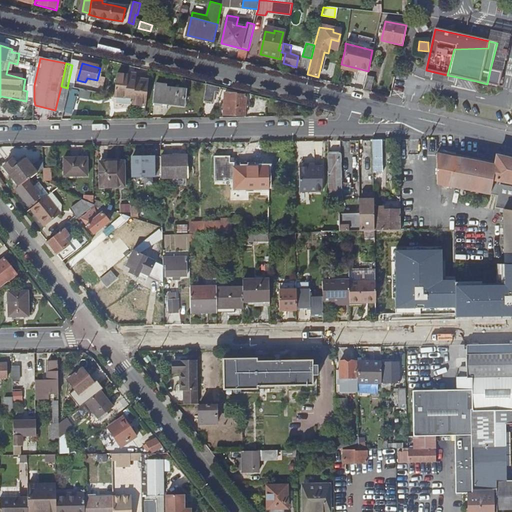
[(367,75),(363,90),(371,92),(374,77),(367,75)]
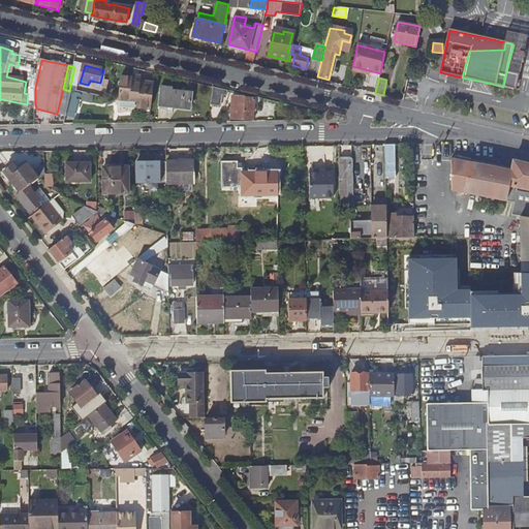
[(152,98),(153,96),(152,84),(138,84),(138,83),(131,83),(131,82),(119,82),(120,104),(139,104),(139,110),(153,110),(152,98)]
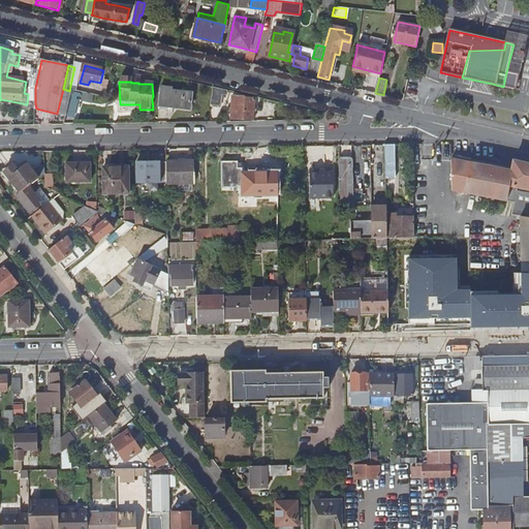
[(176,88),(164,88),(163,110),(175,110),(175,106),(194,107),(195,91),(176,90),(176,88)]
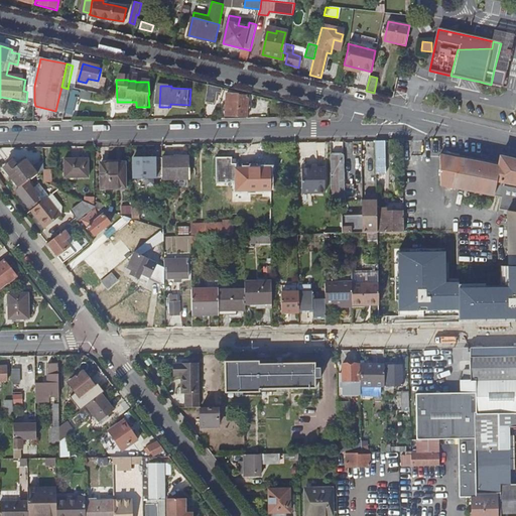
[(226,89),(211,86),(207,102),(217,104),(220,93),(224,94),(226,89)]
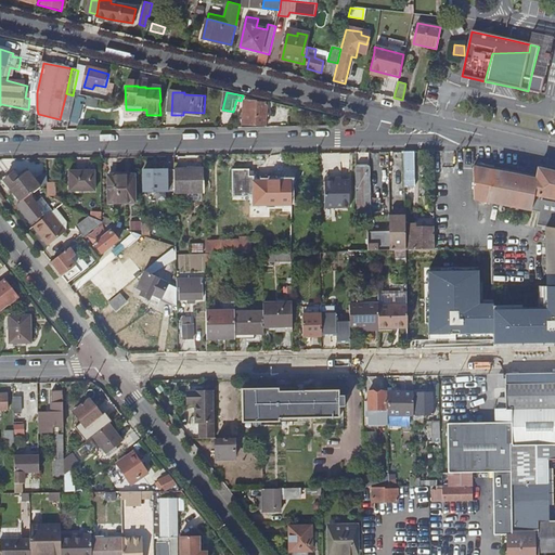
[(270,118),(270,113),(271,104),(260,104),(260,102),(250,101),(250,111),(246,111),(245,126),(270,127),(270,118)]
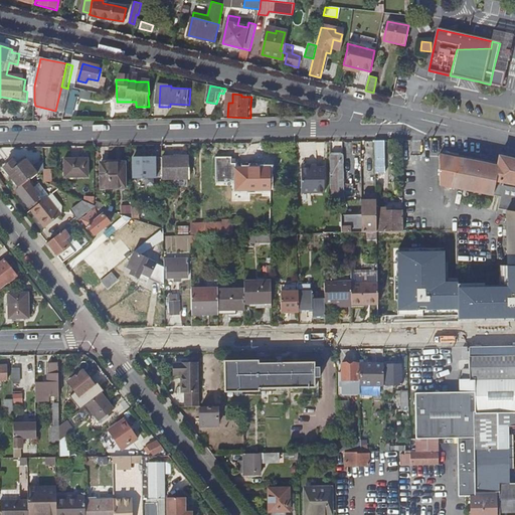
[(444,100),(442,109),(447,111),(451,112),(454,102),(444,100)]
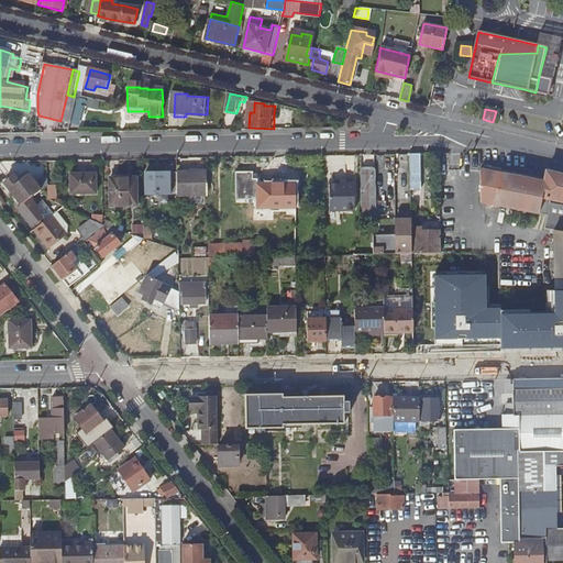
[(420,154),(410,154),(411,184),(420,184),(420,154)]
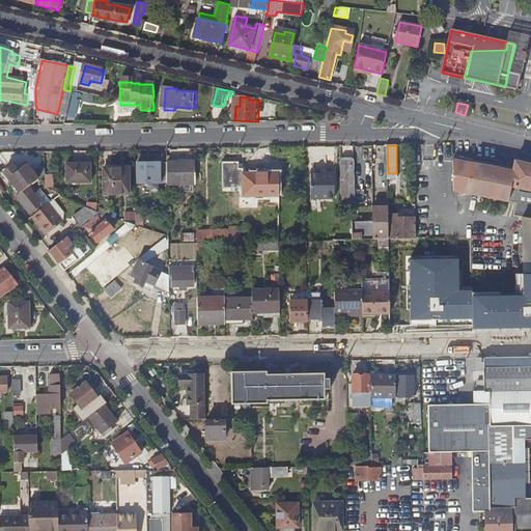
[(530,165),(513,162),(511,171),(505,170),(506,168),(455,158),(455,161),(452,160),(453,192),(514,204),(513,217),(522,219),(523,264),(530,263),(530,165)]
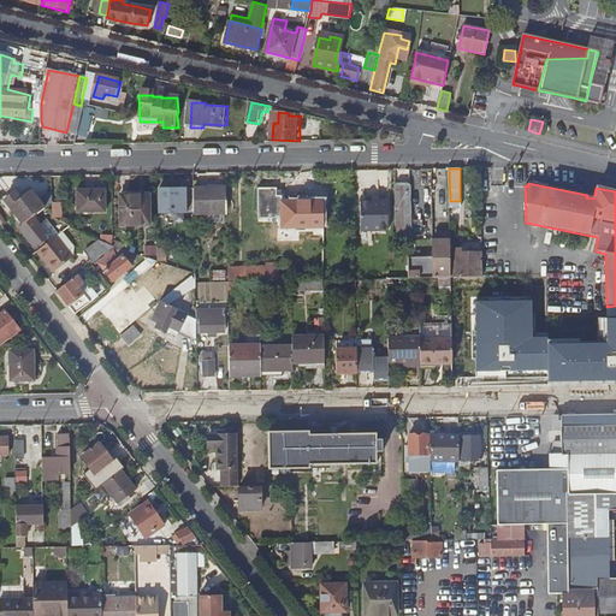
[(395,184),(395,214),(396,234),(407,246),(412,246),(413,235),(410,235),(409,184),(395,184)]
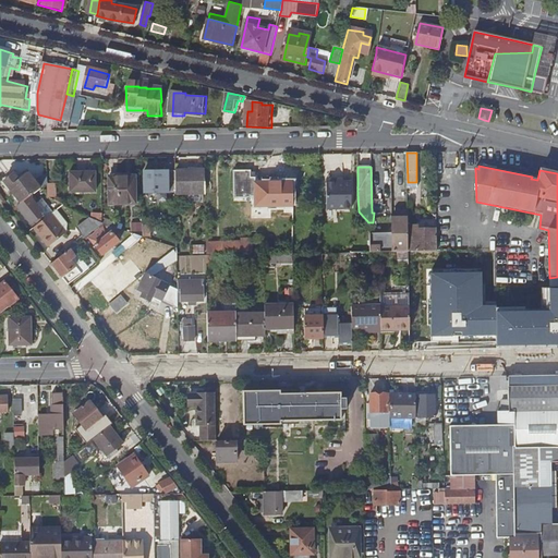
[(177,194),(177,171),(145,172),(146,194),(177,194)]
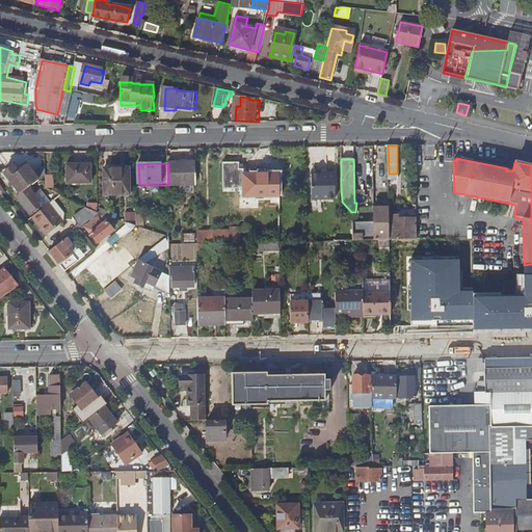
[(168,186),(195,185),(195,163),(168,163),(168,185),(168,186)]
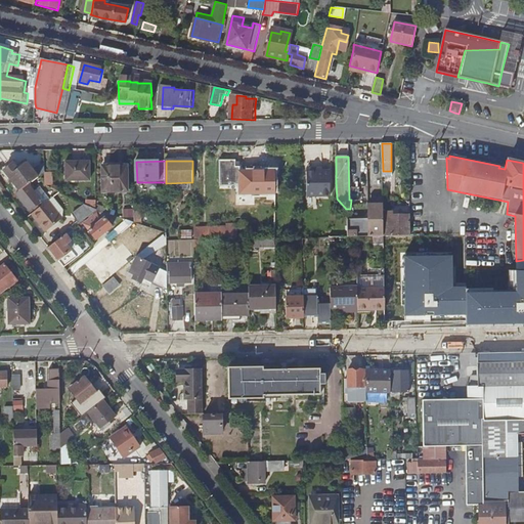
[(91,162),(67,163),(68,180),(91,180),(91,162)]
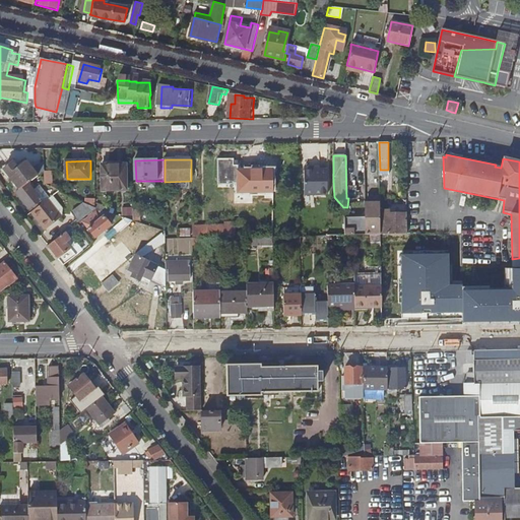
[(208,182),(218,182),(218,160),(208,160),(208,182)]
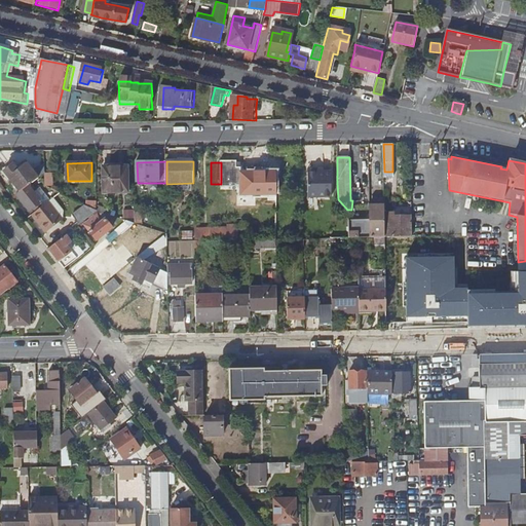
[(30,185),(38,179),(29,165),(19,173),(13,165),(5,172),(19,192),(30,185)]
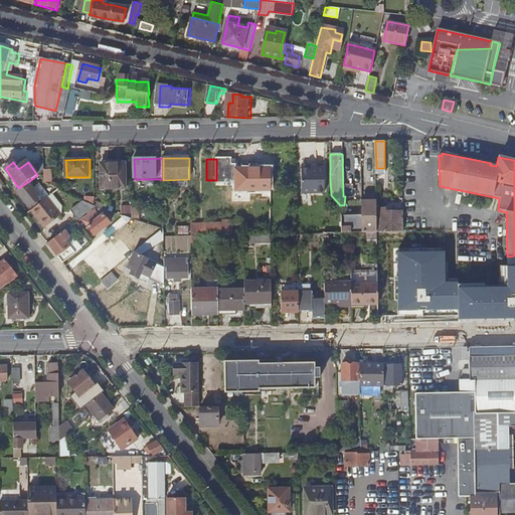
[(118,165),(102,165),(103,189),(126,189),(125,166),(118,166),(118,165)]
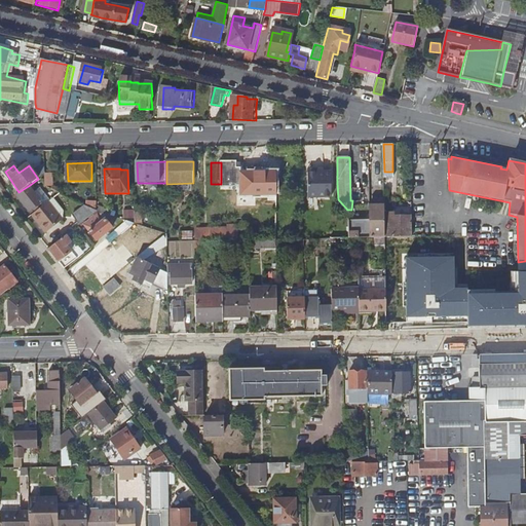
[(330,197),(330,172),(306,172),(307,197),(330,197)]
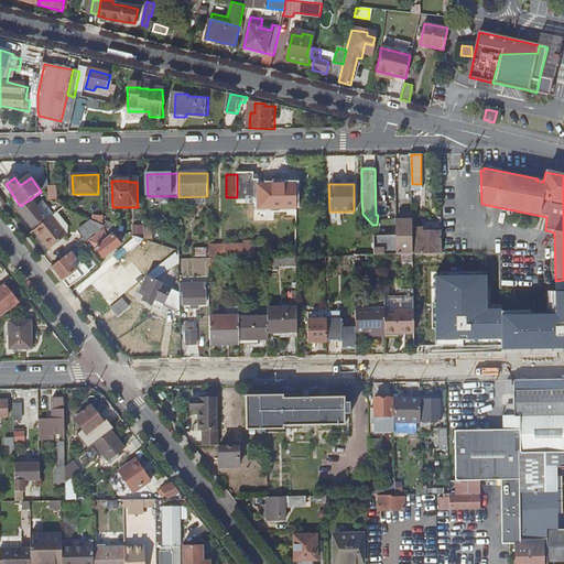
[(295,185),(255,185),(256,210),(295,209),(295,185)]
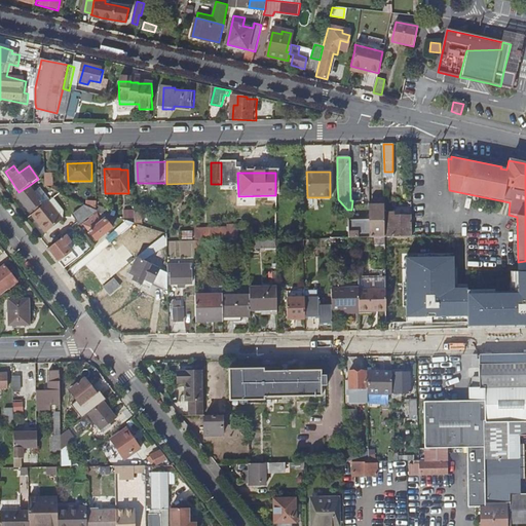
[(30,185),(19,192),(15,194),(29,212),(34,208),(37,212),(42,208),(39,203),(48,197),(40,187),(34,191),(30,185)]
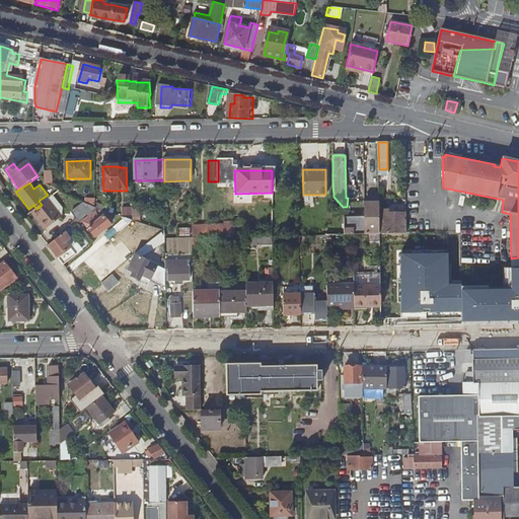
[(42,205),(36,209),(31,213),(45,229),(61,218),(47,200),(42,205)]
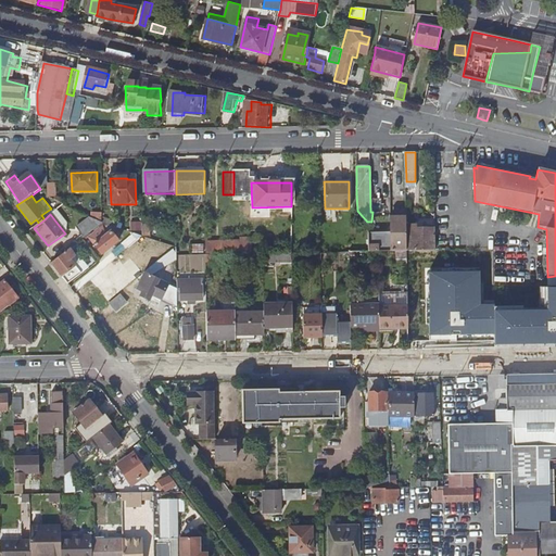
[(406,251),(407,251),(407,224),(406,216),(391,217),(391,232),(369,232),(369,252),(390,252),(406,251)]
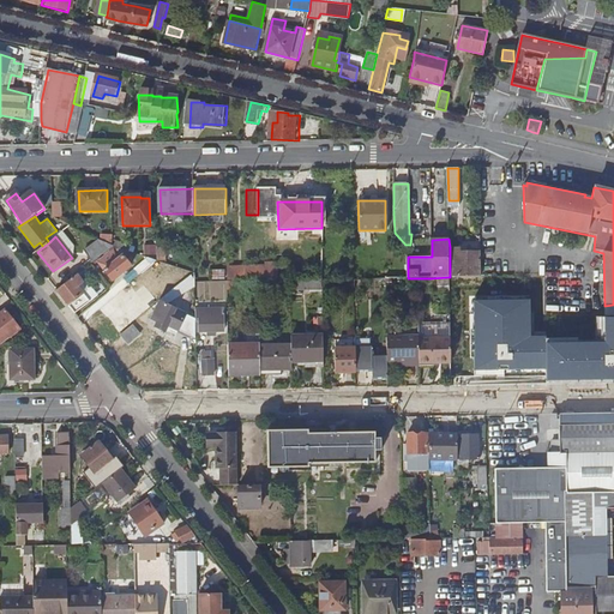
[(95,262),(115,246),(102,240),(86,252),(95,262)]
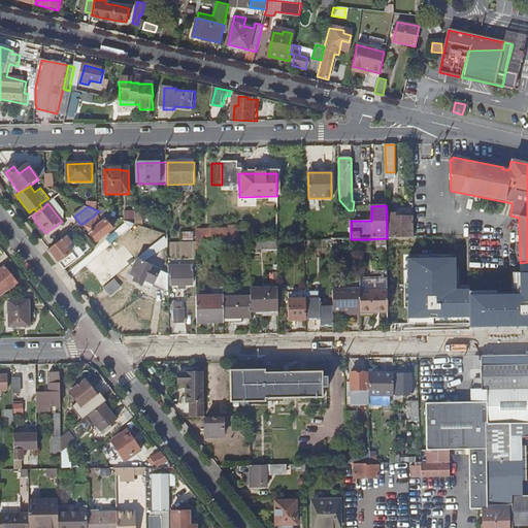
[(387,212),(387,238),(414,238),(414,218),(395,219),(395,212),(387,212)]
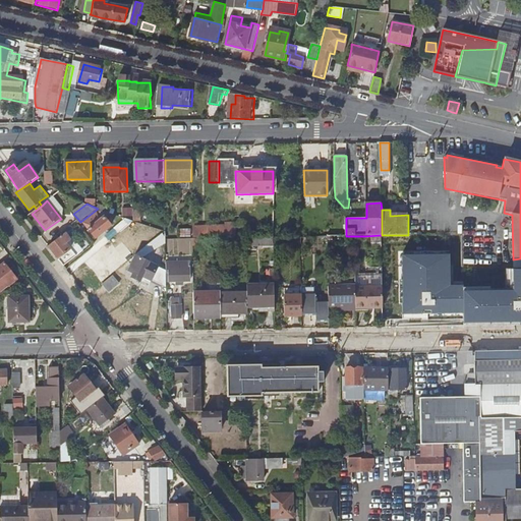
[(98,213),(89,219),(95,226),(90,230),(97,238),(112,227),(105,217),(103,219),(98,213)]
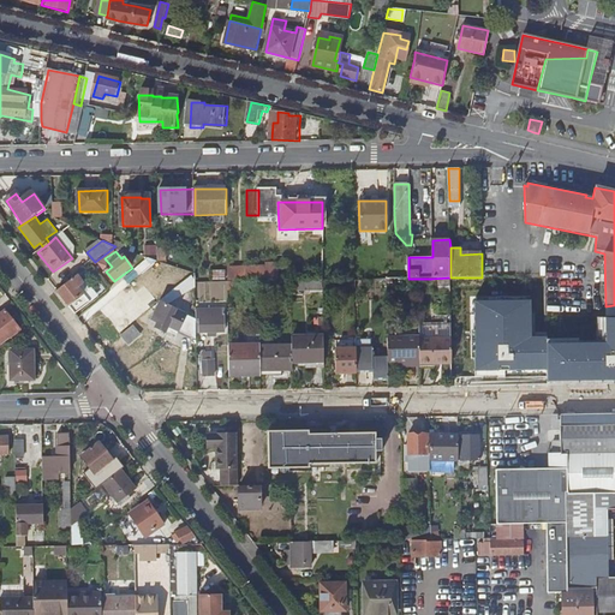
[(387,279),(408,279),(408,257),(376,257),(376,269),(386,269),(387,279)]
